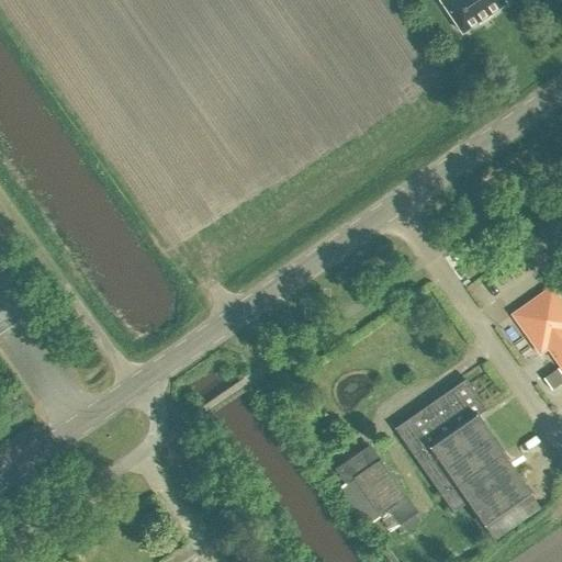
[(441,0),(439,2),(461,34),(505,4),(502,0),(441,0)]
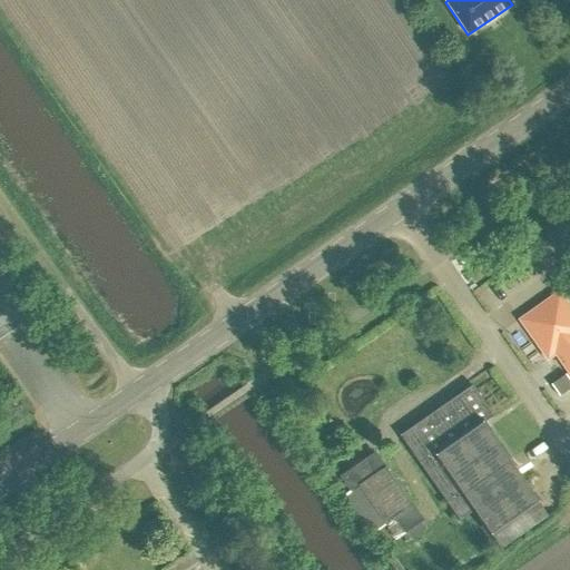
[(554,353),(569,375),(569,308),(558,292),(519,320),(547,359),(554,353)]
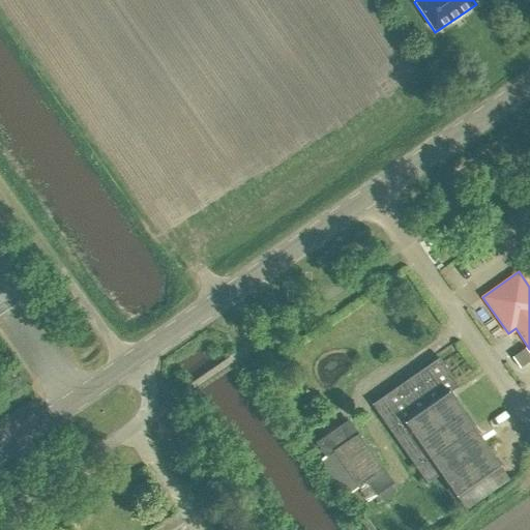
[(427,482),(440,473),(455,496),(499,465),(448,392),(458,386),(438,358),(372,405),(427,482)]
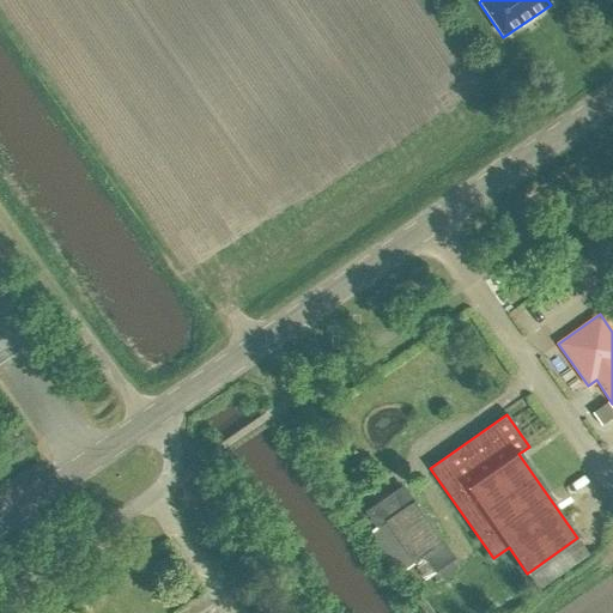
[(376,528),(384,522),(414,564),(424,557),(436,572),(455,559),(443,542),(442,544),(402,487),(365,513),(376,528)]
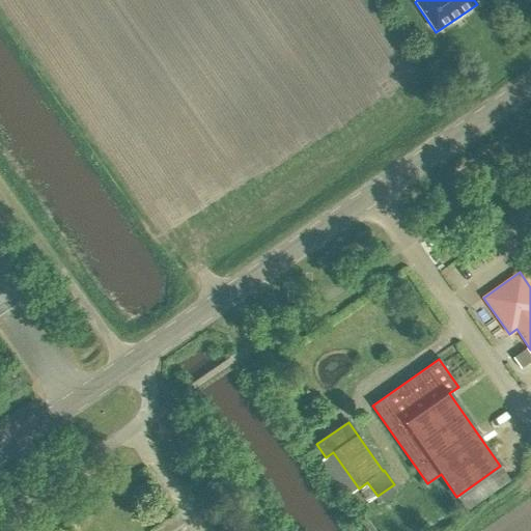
[(213,530),(228,530),(221,520),(211,527),(213,530)]
